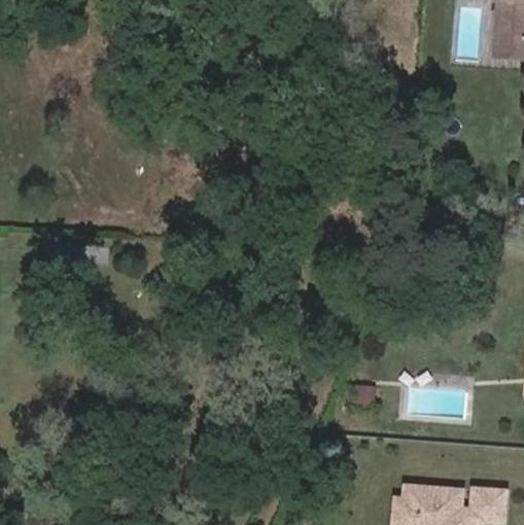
[(523,62),(523,46),(523,0),(498,0),(494,59),(523,62)]
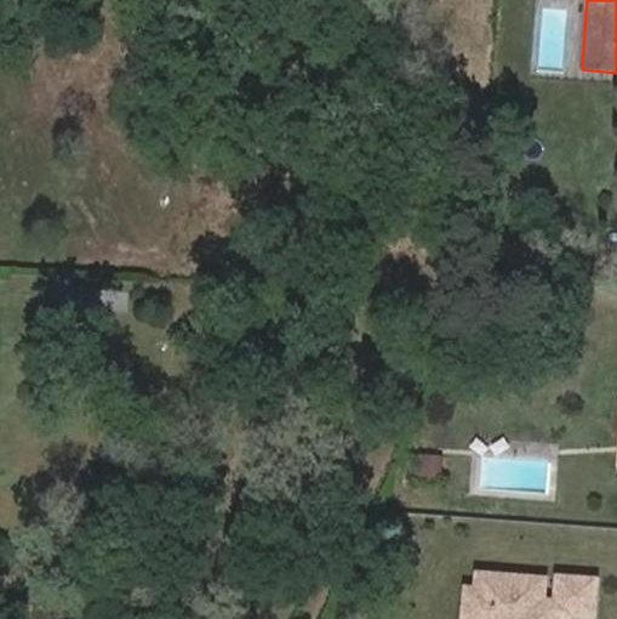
[(436,463),(417,460),(415,489),(435,490),(436,463)]
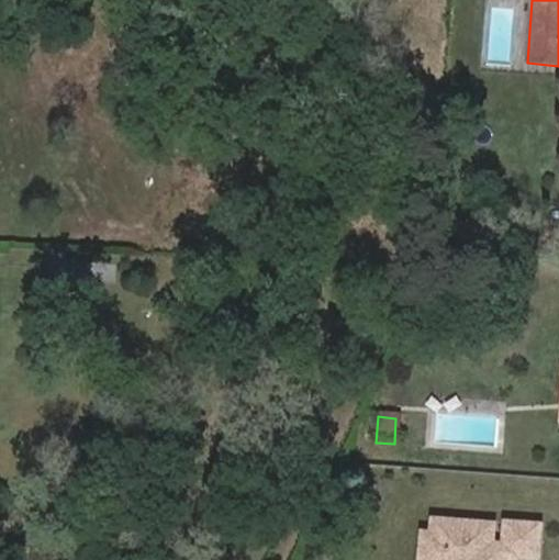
[(420,513),(416,559),(539,559),(543,522),(420,513)]
